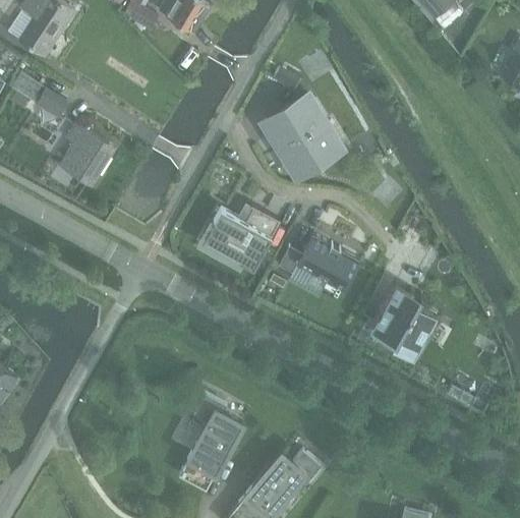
[(31,19),(17,40),(39,54),(51,36),(55,39),(71,13),(50,0),(26,0),(19,12),(31,19)]
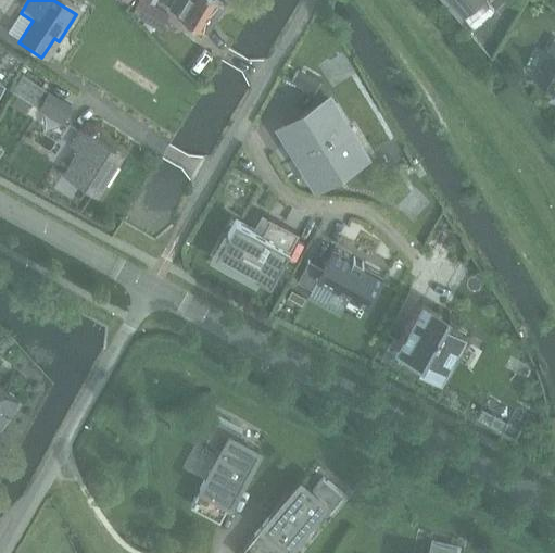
[(169,17),(139,0),(130,16),(160,34),(169,17)]
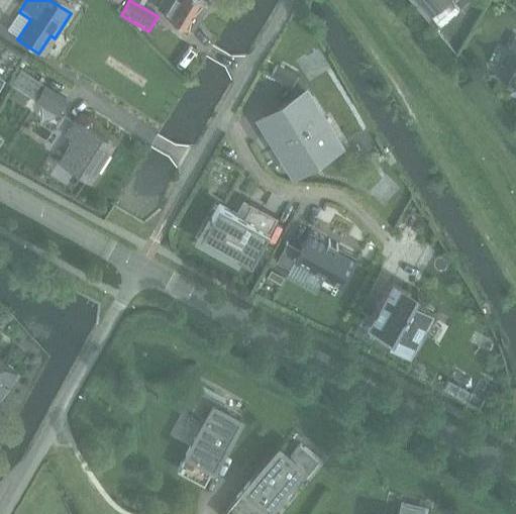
[(161,0),(156,9),(191,29),(207,1),(204,0),(161,0)]
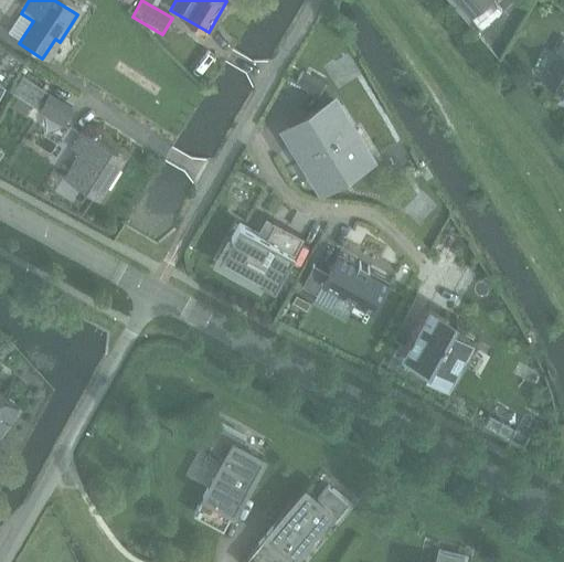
[(451,0),(469,21),(470,20),(480,32),(501,13),(492,2),(493,1),(493,0),(451,0)]
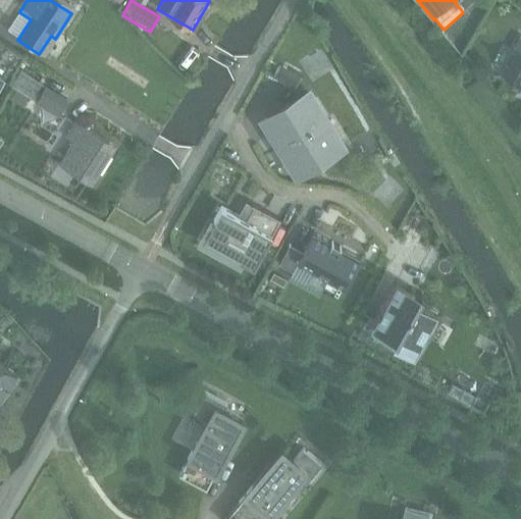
[(520,41),(519,41),(513,54),(515,55),(502,82),(520,91),(520,41)]
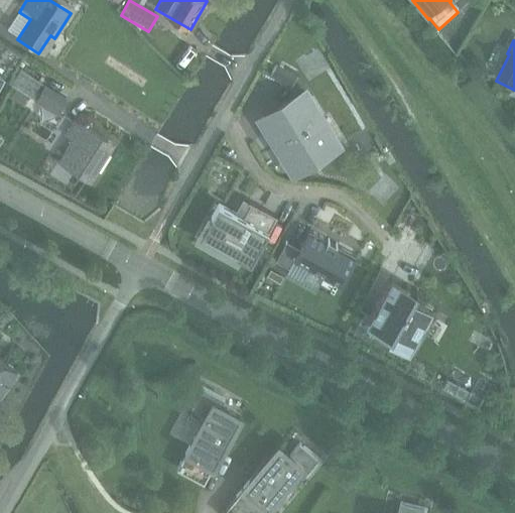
[(296,78),(275,66),(268,78),(290,90),(296,78)]
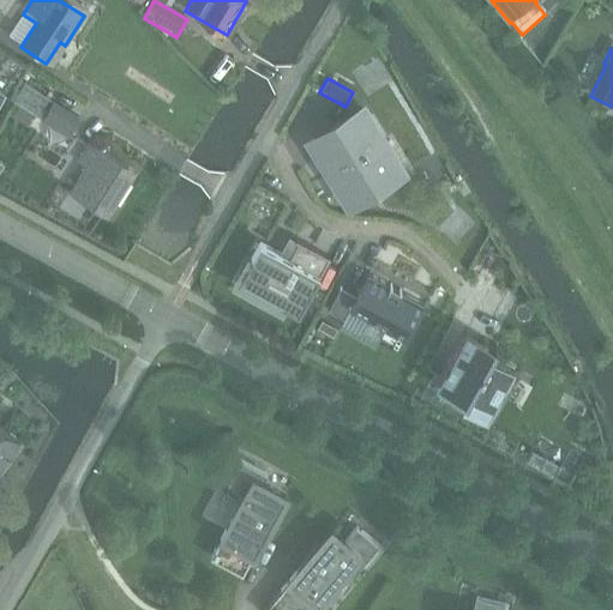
[(11,106),(66,139),(78,119),(24,85),(11,106)]
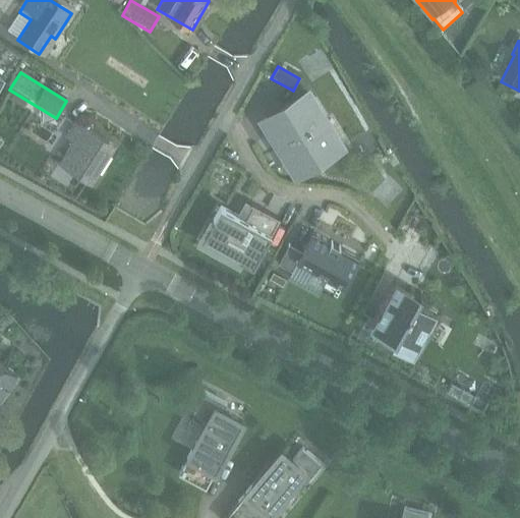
[(336,151),(338,150),(305,97),(265,121),(273,134),(275,133),(282,146),(277,149),(286,164),(295,159),(302,170),(336,150),(336,151)]
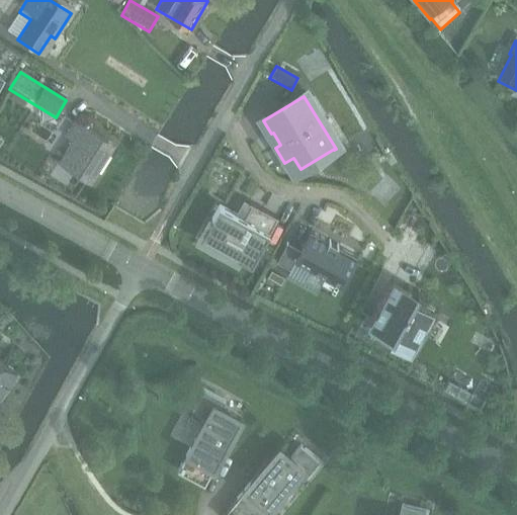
[(72,142),(58,165),(89,184),(113,147),(75,122),(65,138),(72,142)]
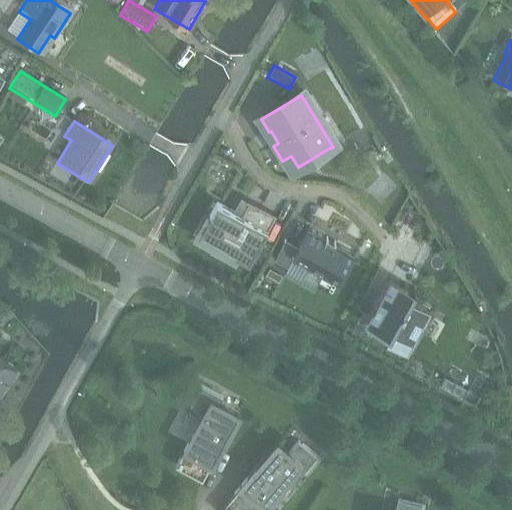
[(199,236),(216,246),(218,242),(233,250),(231,255),(236,257),(235,258),(248,265),(275,217),(247,203),(239,218),(216,205),(201,231),(202,231),(199,236)]
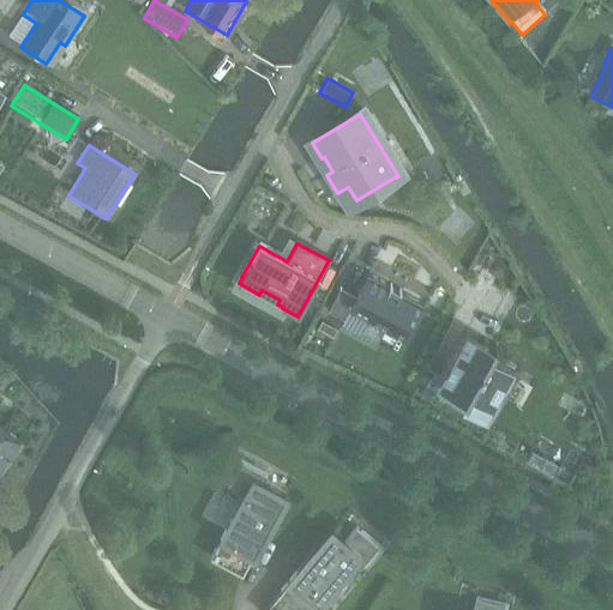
[(338,293),(326,314),(342,322),(340,328),(358,339),(367,322),(403,342),(422,307),(400,295),(400,293),(398,293),(397,294),(390,290),(390,288),(389,287),(389,289),(367,277),(354,300),(340,291),(341,291),(340,290),(338,293)]
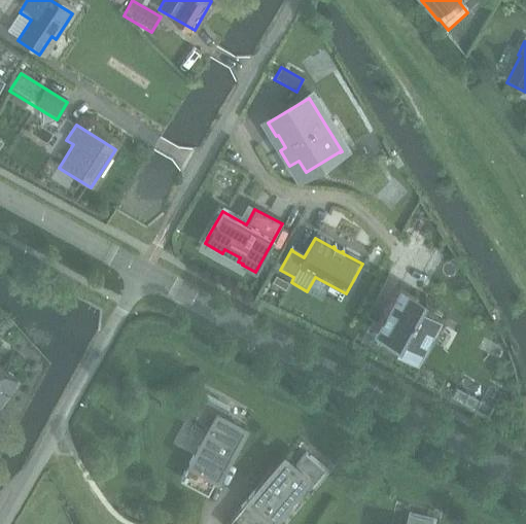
[(413,292),(400,285),(399,284),(376,327),(377,328),(378,328),(386,333),(384,337),(398,345),(395,350),(417,362),(440,319),(419,309),(424,299),(413,292)]
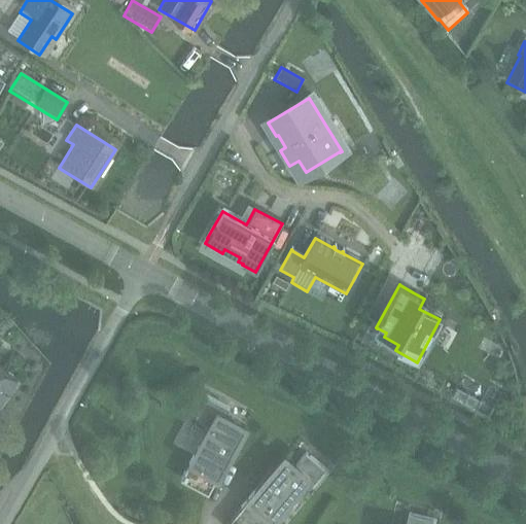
[(0,403),(16,381),(0,369),(0,403)]
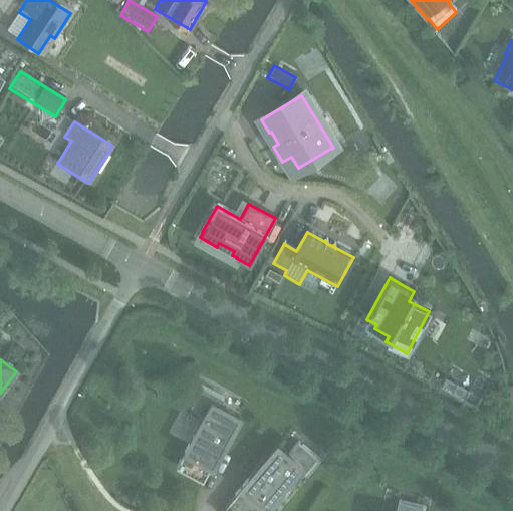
[(467,392),(445,379),(440,389),(462,401),(467,392)]
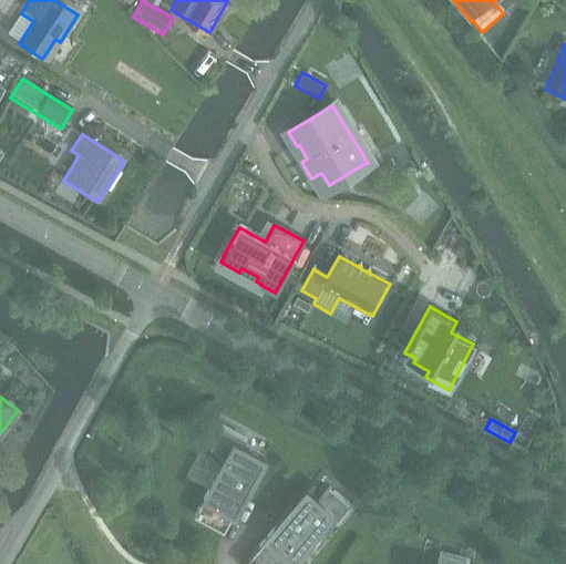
[(263,461),(242,450),(246,442),(223,429),(209,452),(225,461),(194,518),(223,534),(263,461)]
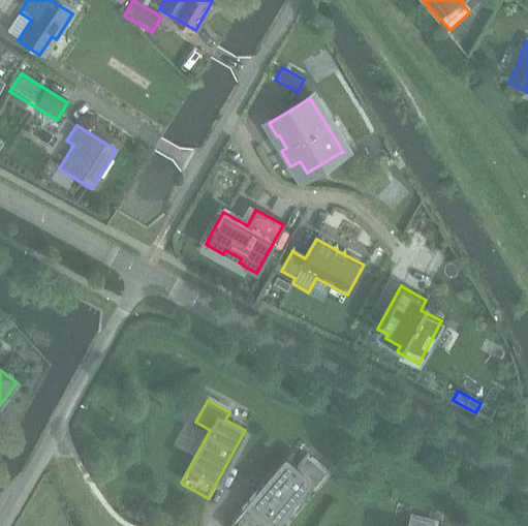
[(270,525),(303,487),(309,492),(325,473),(306,457),(297,469),(285,460),(228,525),(270,525)]
